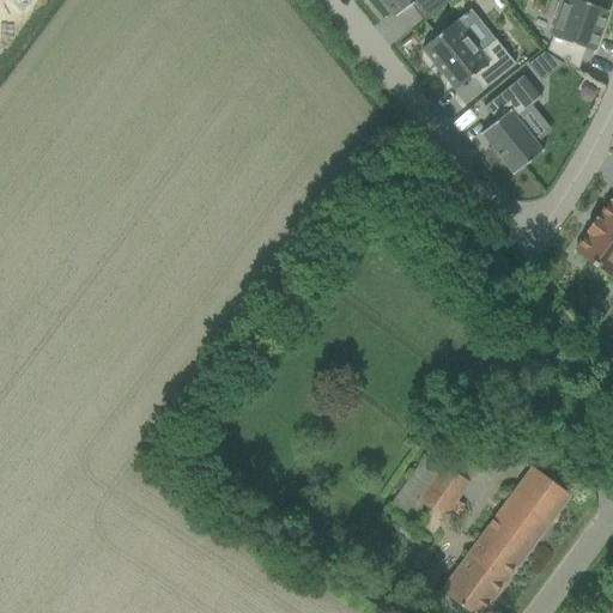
[(380,0),(395,18),(410,5),(413,10),(423,23),(450,0),(380,0)]
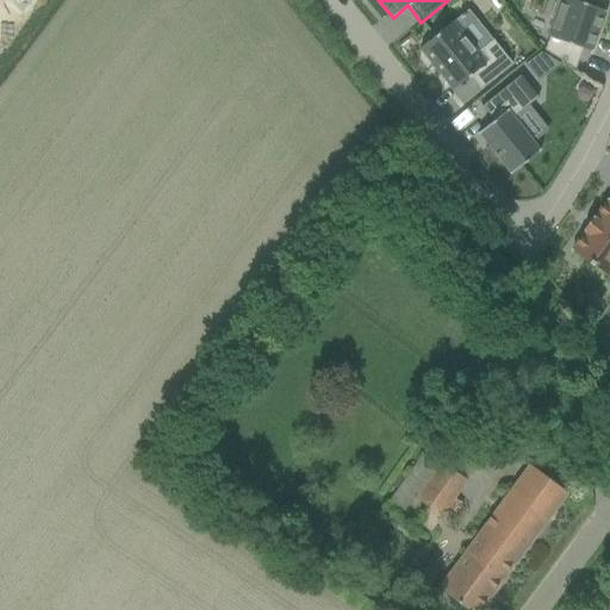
[(548,37),(543,50),(574,70),(582,49),(590,53),(604,12),(583,4),(584,0),(554,0),(548,19),(553,20),(547,37),(548,37)]
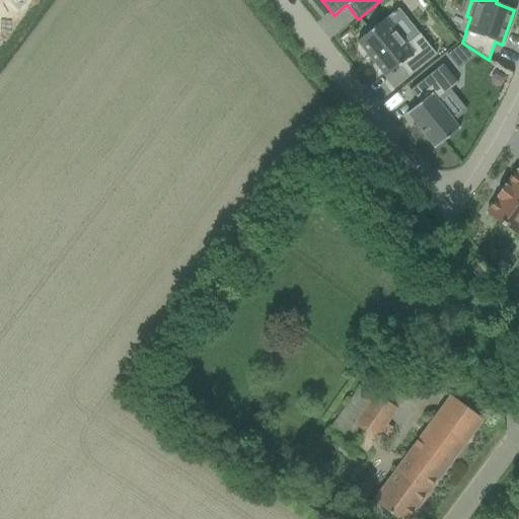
[(384,18),(356,42),(384,76),(398,65),(409,76),(435,55),(419,33),(405,45),(384,18)]
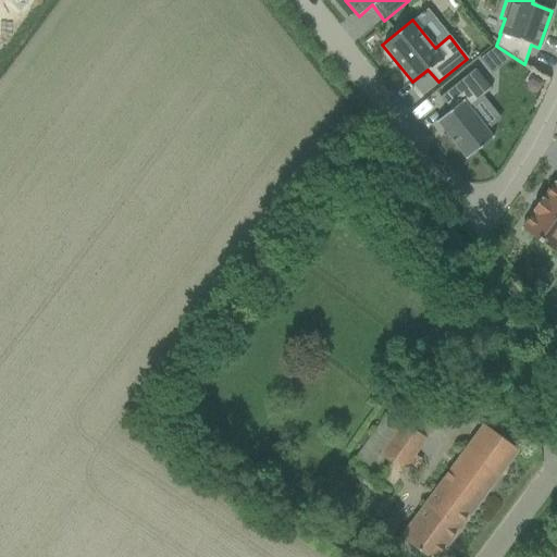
[(494,47),(482,57),(494,72),(509,59),(494,47)]
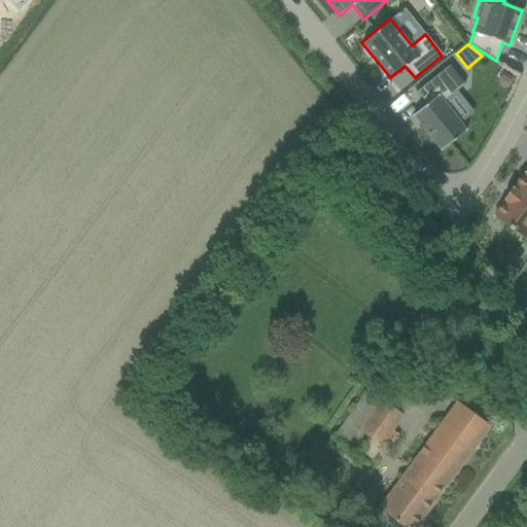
[(425,105),(413,115),(441,150),(465,131),(443,102),(464,84),(449,65),(415,92),(425,105)]
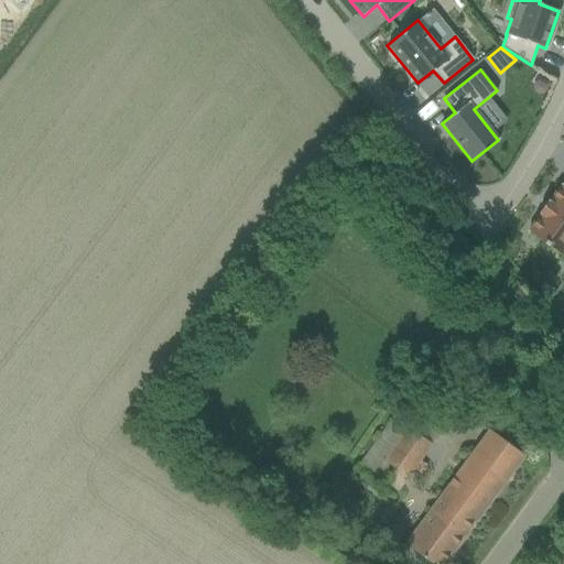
[(541,214),(528,232),(562,257),(563,252),(563,186),(562,184),(549,203),(546,201),(539,213),(541,214)]
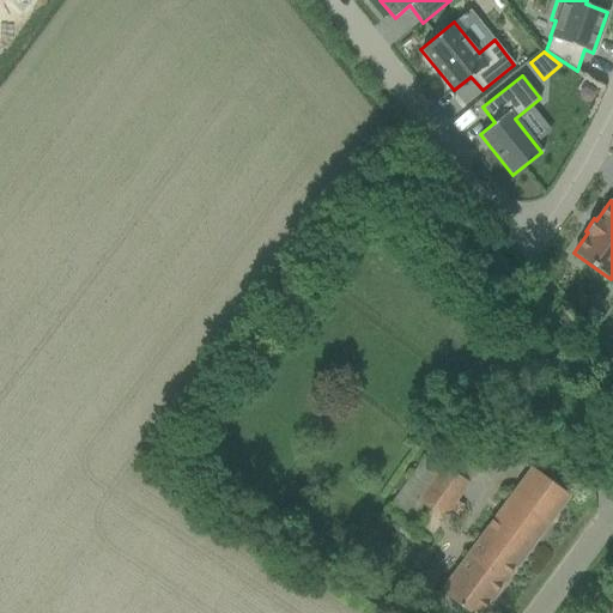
[(515,351),(501,341),(493,351),(507,360),(515,351)]
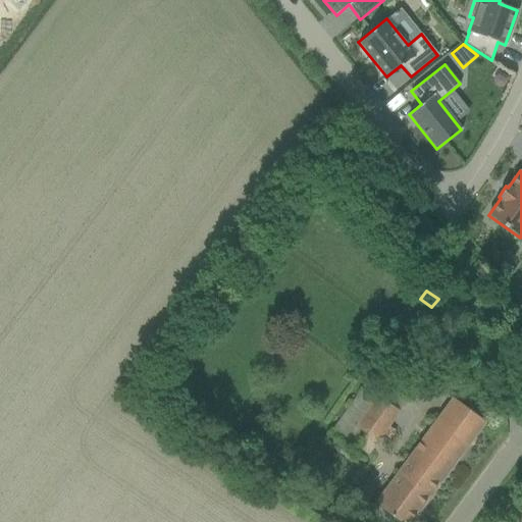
[(363,385),(329,431),(365,457),(379,438),(387,426),(399,411),(377,396),(363,385)]
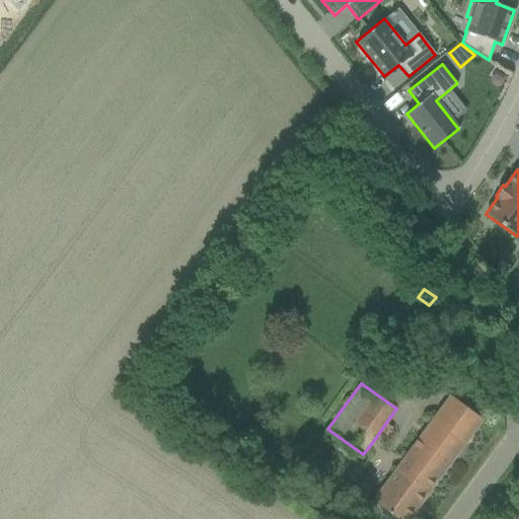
[(450,396),(373,501),(397,518),(410,518),(483,421),(450,396)]
